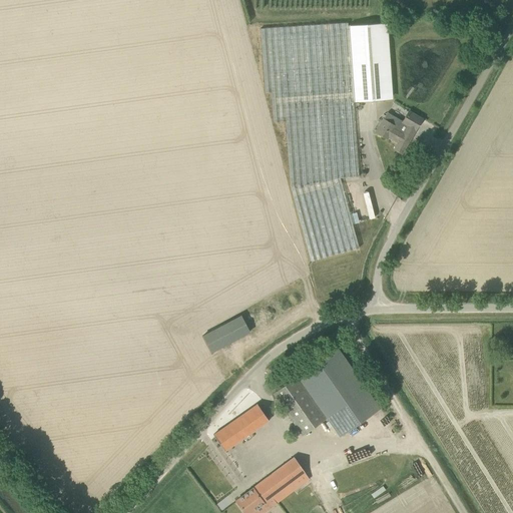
[(311,261),(359,247),(340,177),(359,176),(353,102),(393,99),(387,22),(348,26),(348,22),(261,28),(265,92),(272,92),(274,122),(286,121),(291,186),(311,261)]
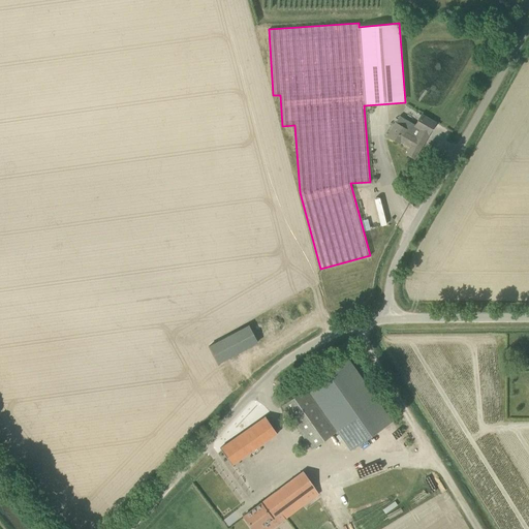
[(413,158),(435,122),(422,115),(415,125),(400,116),(395,123),(386,135),(398,143),(399,139),(410,147),(406,154),(413,158)]
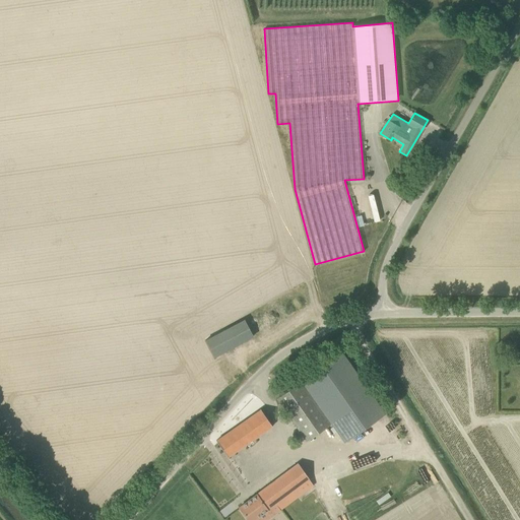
[(377,191),(369,192),(372,219),(380,218),(377,191)]
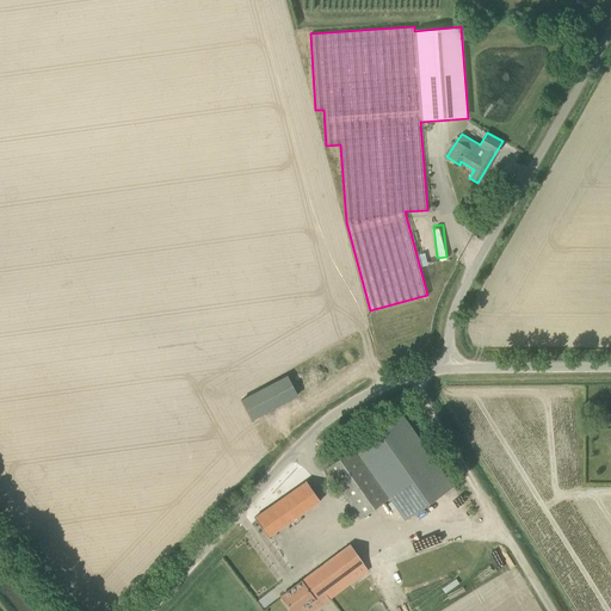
[(292,375),(245,397),(254,419),(303,396),(292,375)]
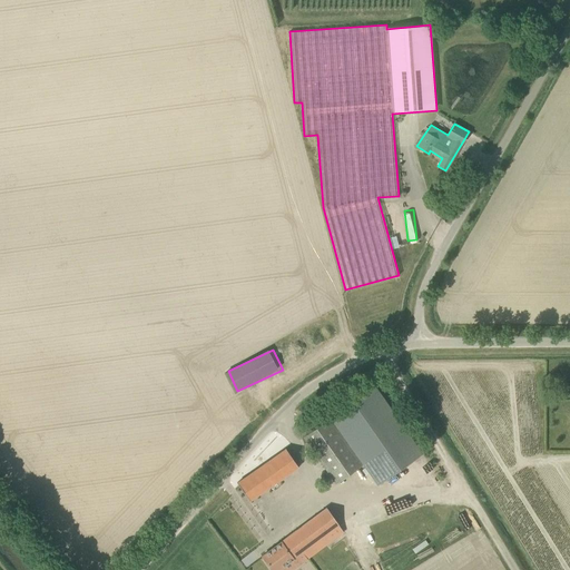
[(375,387),(331,418),(377,484),(422,454),(375,387)]
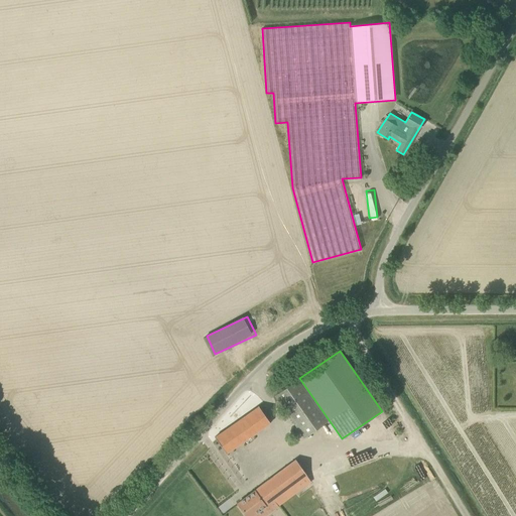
[(304,437),(319,427),(328,421),(298,379),(274,395),(304,437)]
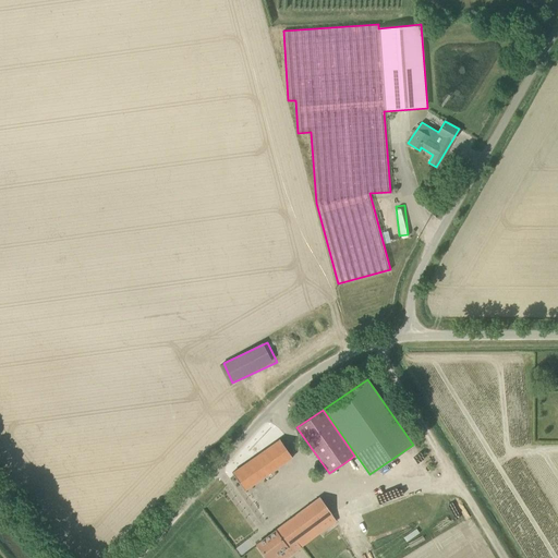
[(244,490),(291,456),(280,439),(232,473),(244,490)]
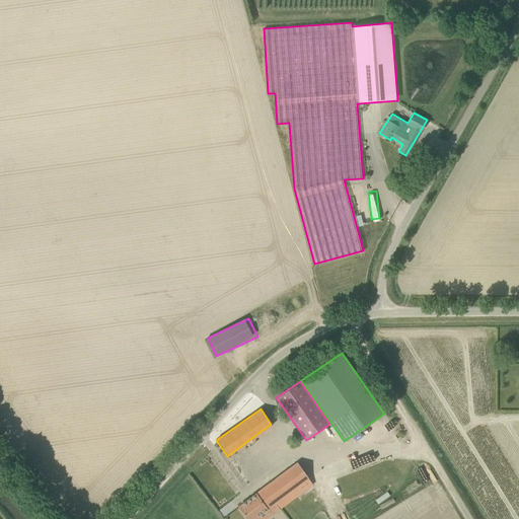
[(373,485),(413,455),(384,414),(344,441),(373,485)]
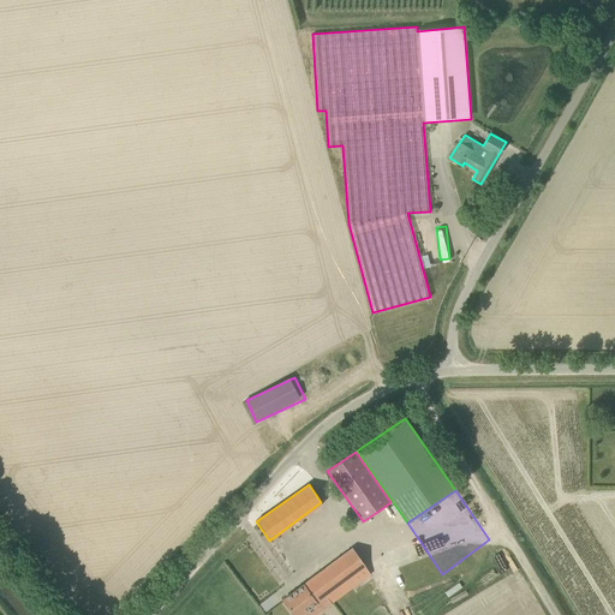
[(442,574),(410,598),(422,614),(489,614),(525,589),(489,539),(442,574)]
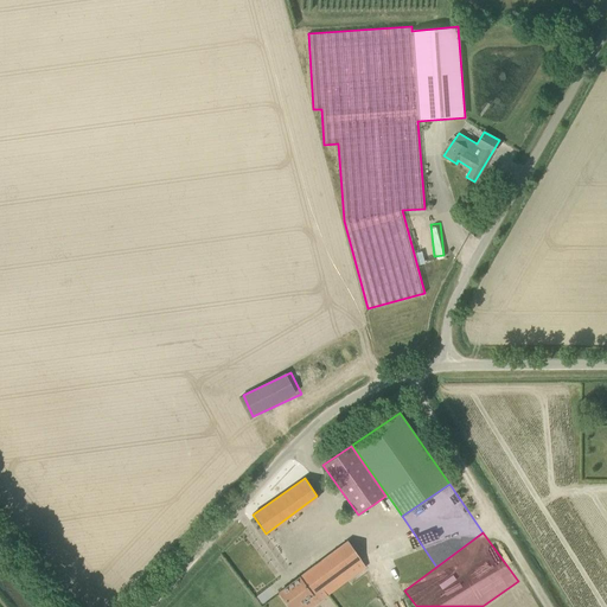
[(296,606),(308,598),(314,606),(366,566),(347,541),(279,593),(289,606),(296,606)]
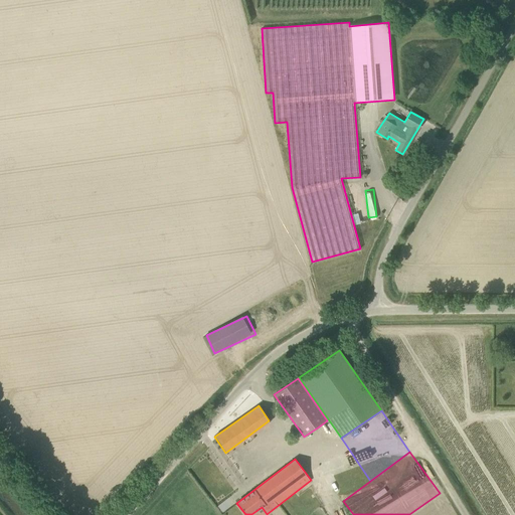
All buildings are outlined.
